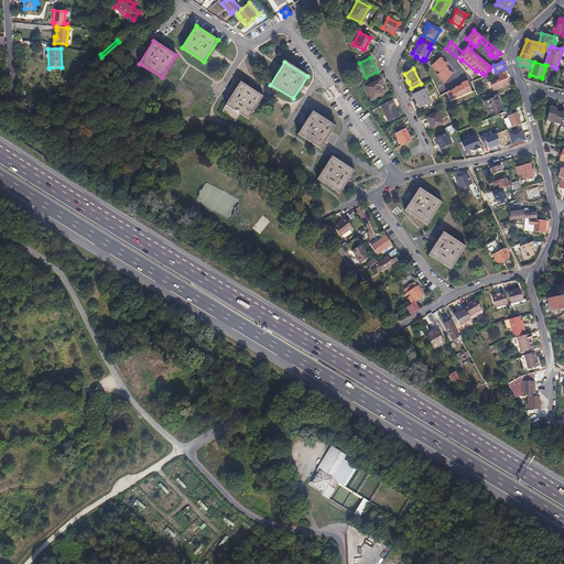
[(498,76),(494,78),(499,88),(509,85),(503,73),(498,75),(498,76)]
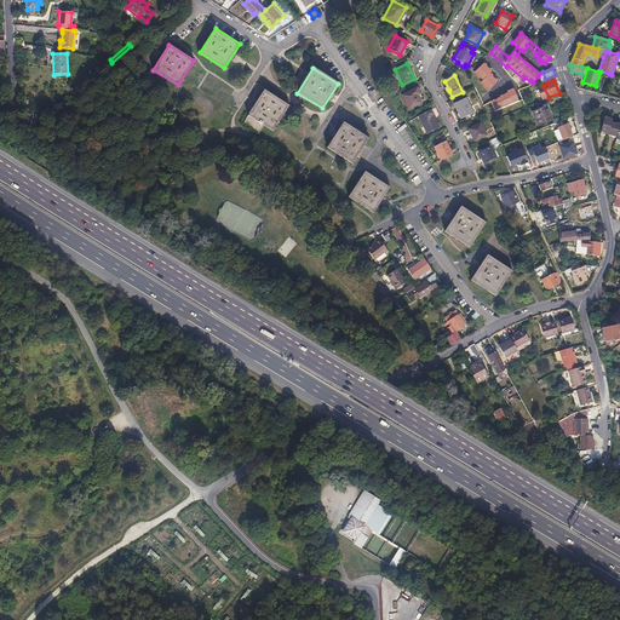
[(417,86),(401,95),(407,108),(420,102),(418,97),(417,95),(419,92),(417,86)]
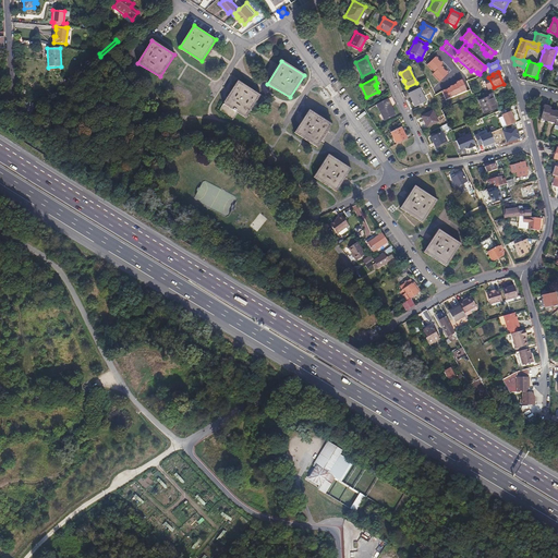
[(259,95),(238,81),(218,112),(233,122),(238,113),(245,118),(259,95)]
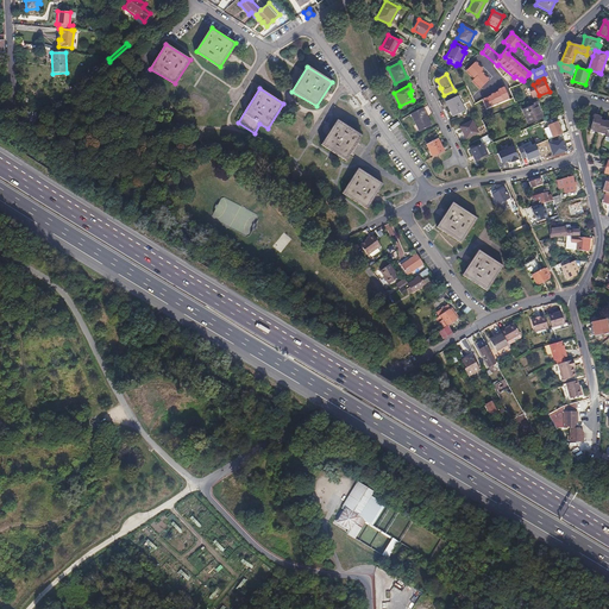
[(457,94),(445,99),(453,115),(464,111),(457,94)]
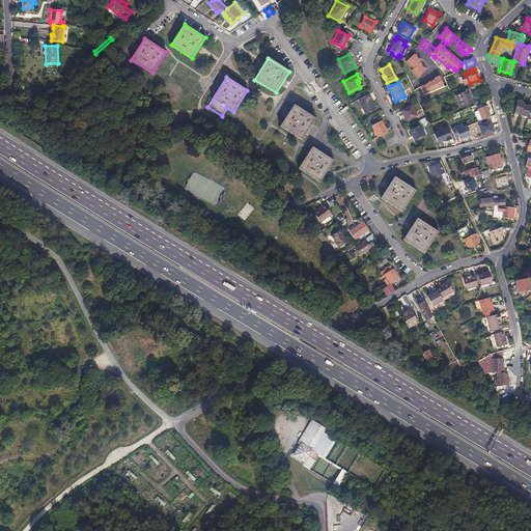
[(458,94),(454,96),(459,108),(472,103),(470,99),(469,94),(471,93),(469,89),(467,90),(466,89),(464,90),(463,88),(458,90),(459,92),(460,92),(462,93),(458,94)]
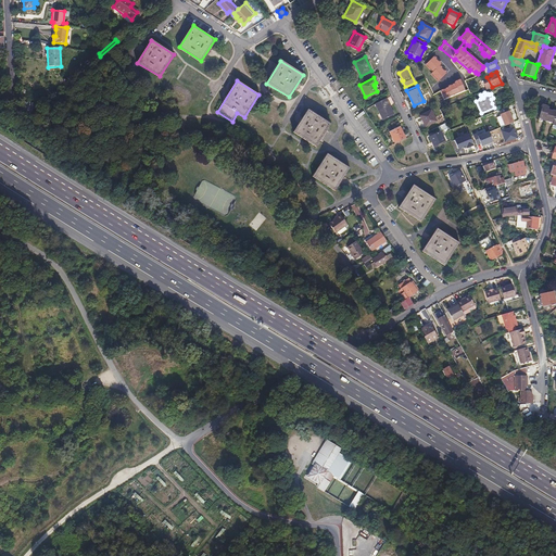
[(386,99),(375,104),(381,118),(392,114),(386,99)]
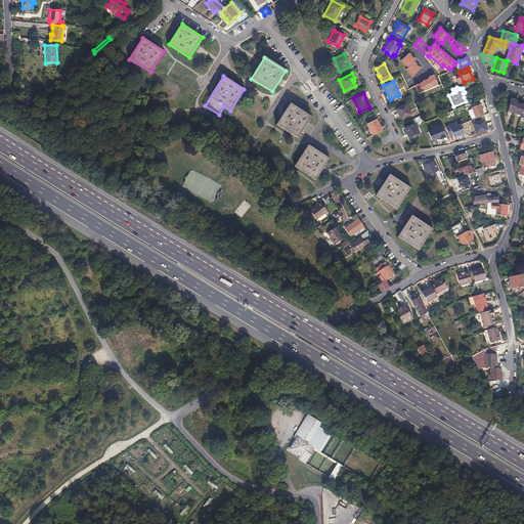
[(512,99),(511,103),(509,112),(515,114),(517,103),(518,101),(512,99)]
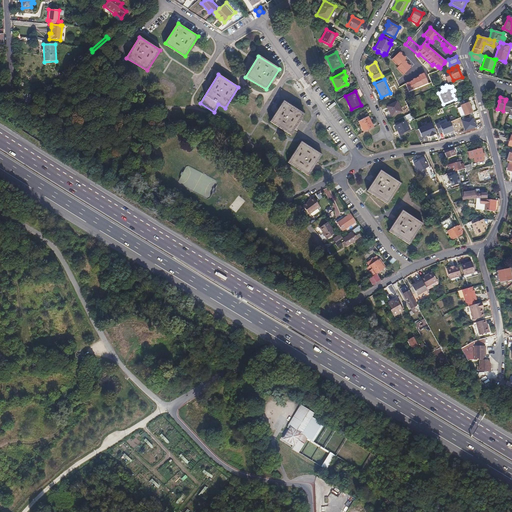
[(396,101),(386,106),(391,116),(401,111),(396,101)]
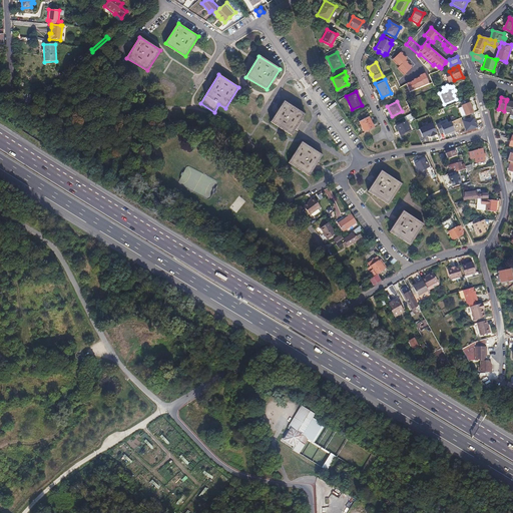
[(512,102),(506,101),(504,111),(503,112),(511,114),(512,107),(512,102)]
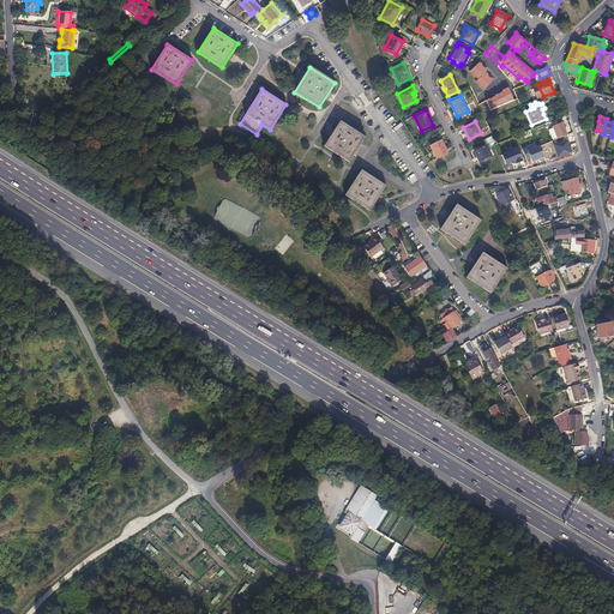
[(366,138),(341,122),(325,148),(349,162),(366,138)]
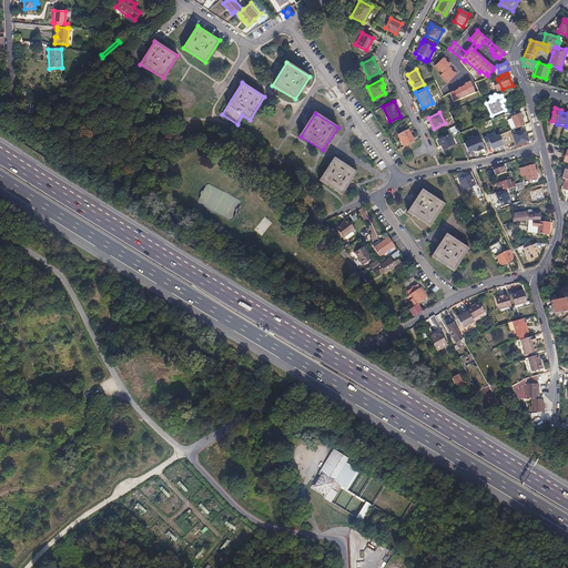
[(510,118),(515,131),(525,128),(521,114),(510,118)]
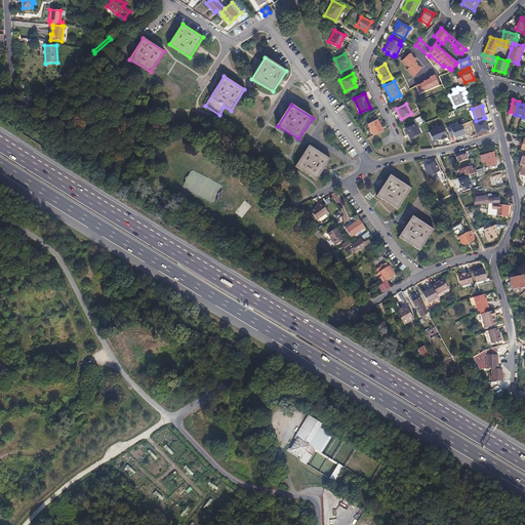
[(376,119),(366,123),(372,134),(381,130),(376,119)]
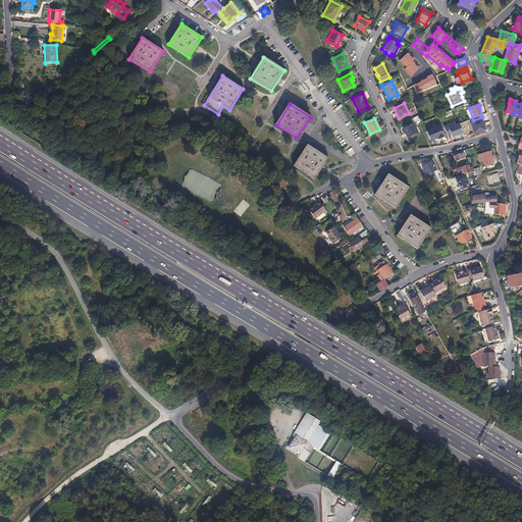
[(413,123),(402,128),(406,137),(417,133),(413,123)]
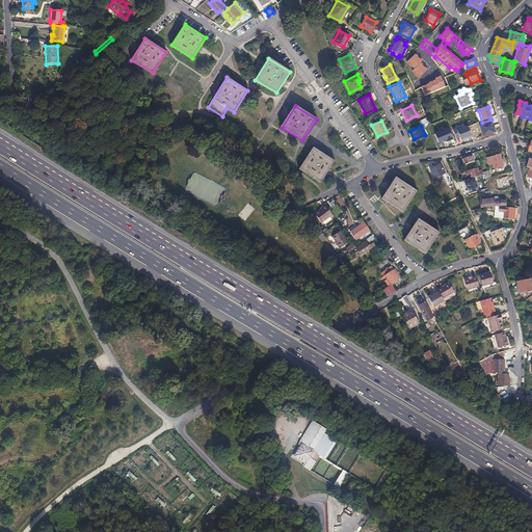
[(460,141),(472,137),(468,127),(457,131),(460,141)]
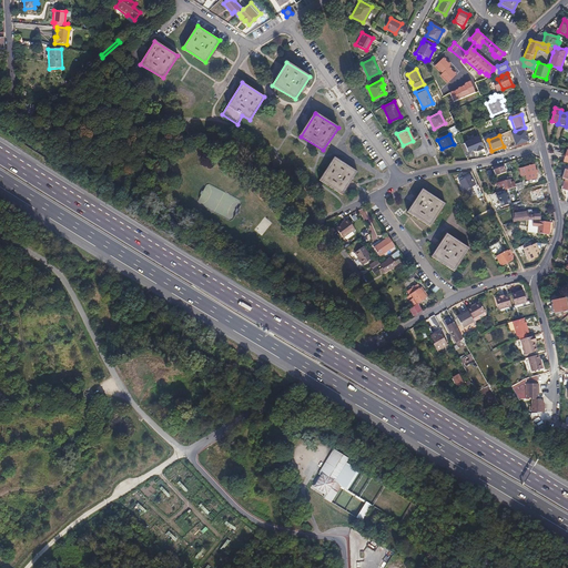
[(463,143),(467,155),(484,150),(480,139),(463,143)]
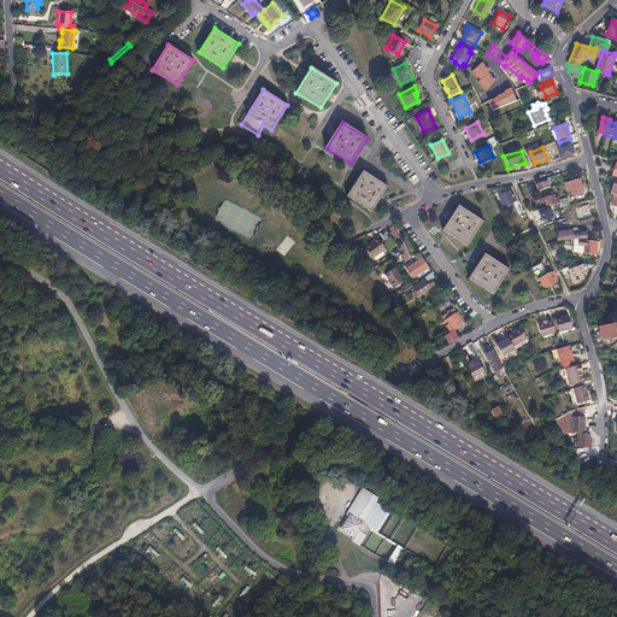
[(365,172),(363,171),(347,197),(357,203),(365,177),(365,172)]
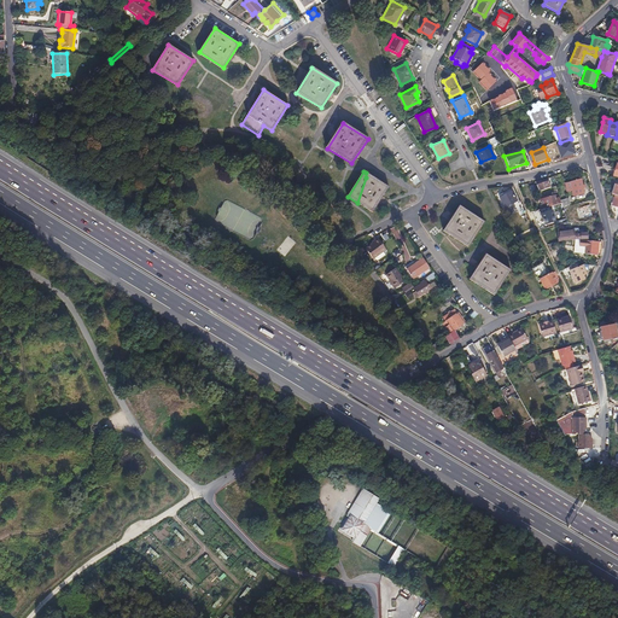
[(366,173),(366,178),(357,203),(360,204),(367,181),(369,182),(371,176),(366,173)]
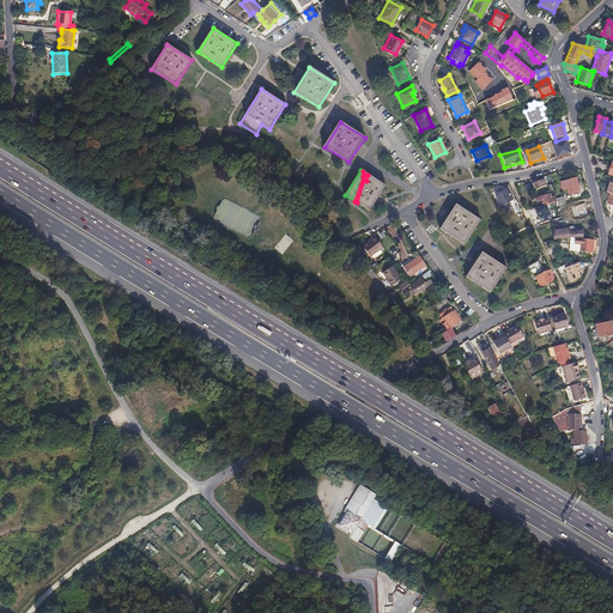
[(366,181),(364,180),(357,202),(370,211),(386,186),(368,175),(366,181)]
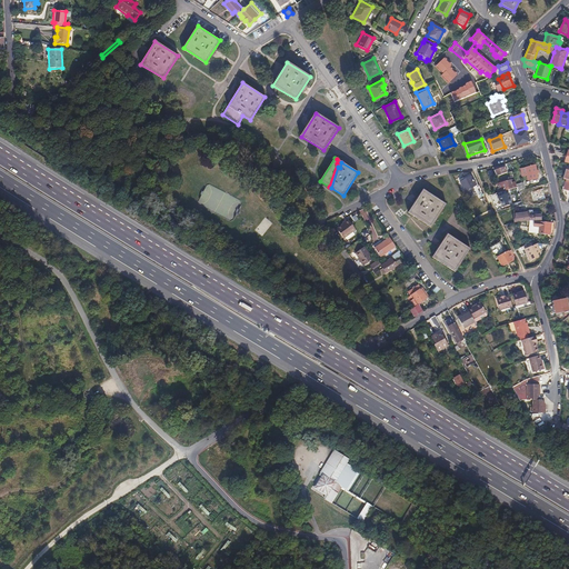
[(535,165),(518,169),(520,176),(525,175),(525,176),(527,175),(527,180),(537,178),(535,165)]
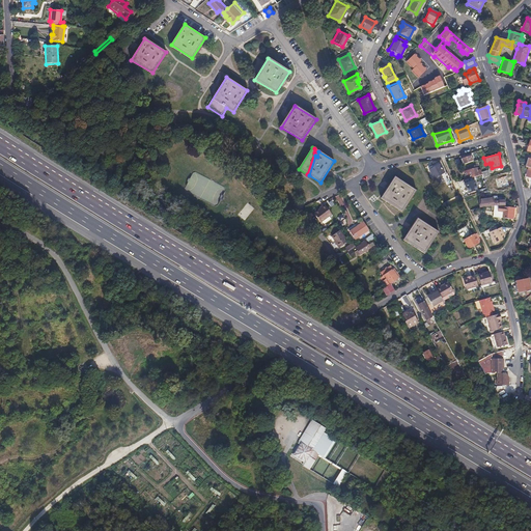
[(470,156),(460,159),(463,164),(472,161),(470,156)]
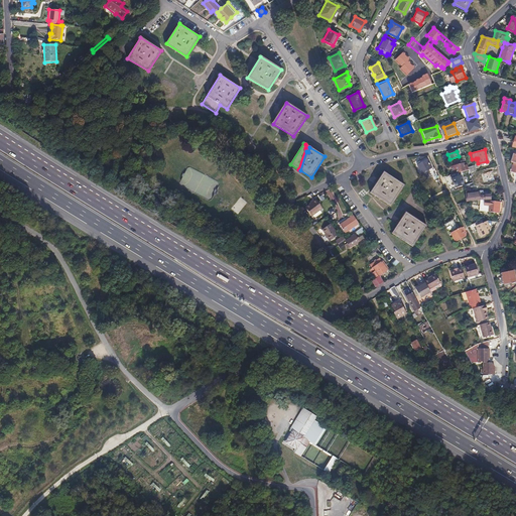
[(419,163),(417,164),(421,173),(424,171),(427,170),(431,168),(426,159),(423,161),(421,158),(418,160),(419,163)]
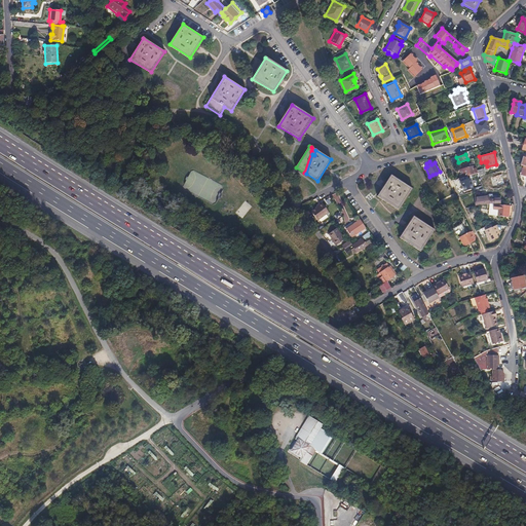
[(471,166),(463,168),(465,176),(472,175),(477,173),(476,167),(472,170),(471,166)]
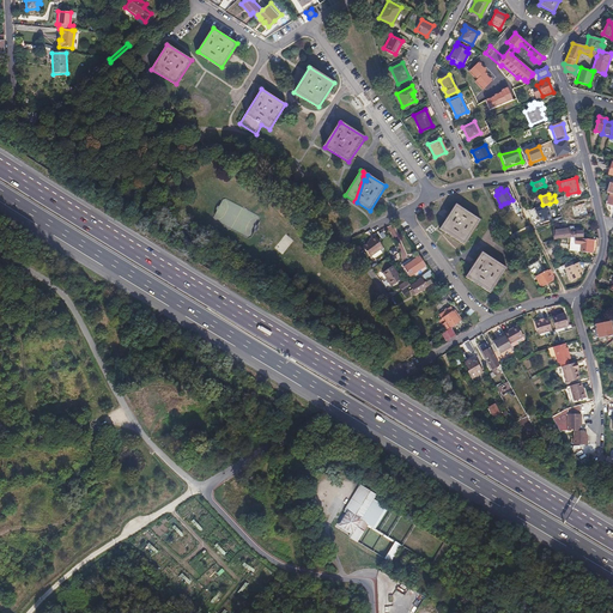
[(480,220),(456,205),(441,230),(465,244),(480,220)]
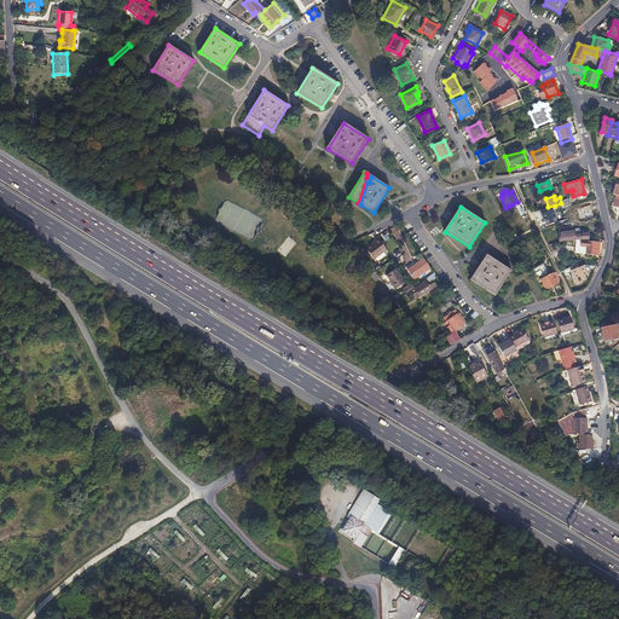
[(573,229),(567,229),(570,239),(579,239),(579,241),(588,239),(588,233),(584,235),(584,231),(576,232),(576,231),(573,232),(573,229)]
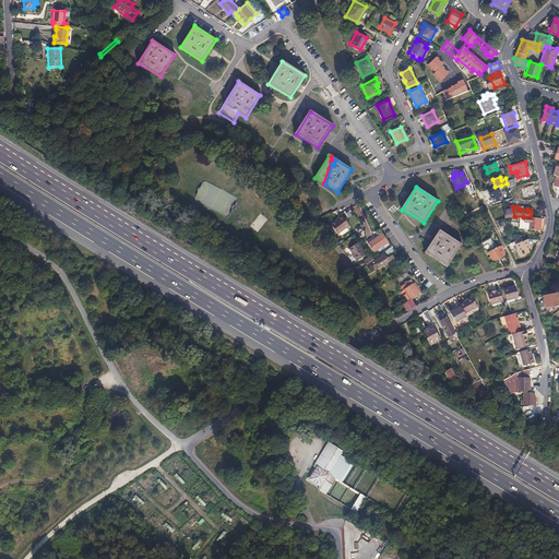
[(337,217),(331,223),(339,232),(348,224),(341,214),(337,217)]
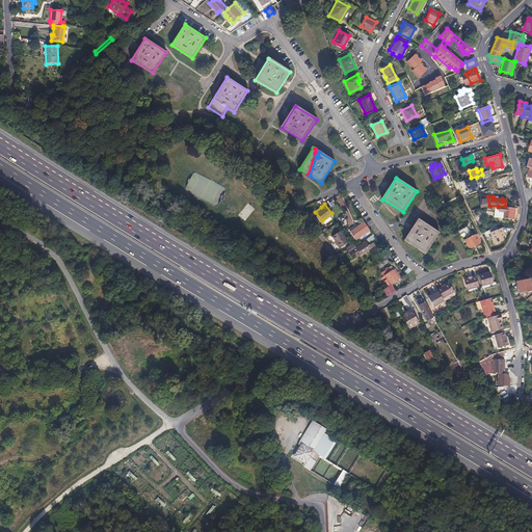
[(498,212),(503,212),(503,218),(512,219),(512,209),(504,208),(504,207),(498,207),(498,212)]
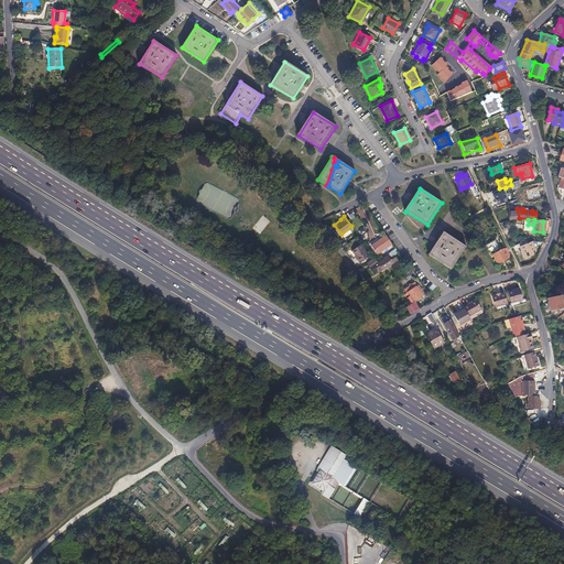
[(466,247),(443,232),(429,256),(451,270),(466,247)]
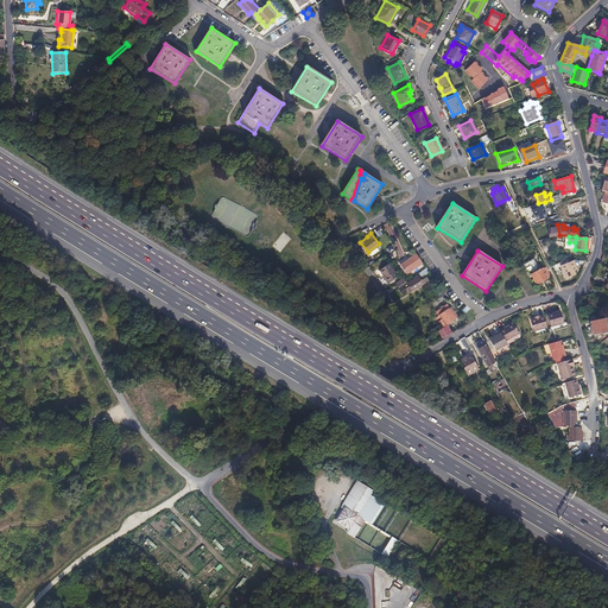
[(406,261),(406,260),(400,265),(400,266),(417,254),(417,253),(406,261)]
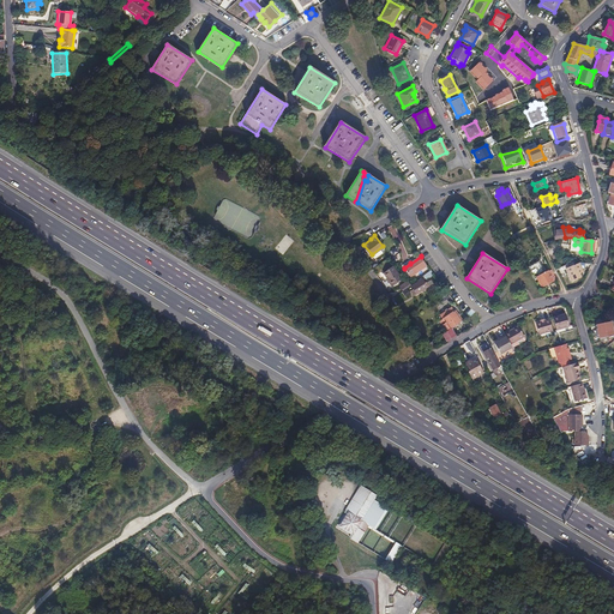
[(427,265),(421,257),(404,269),(411,277),(427,265)]
